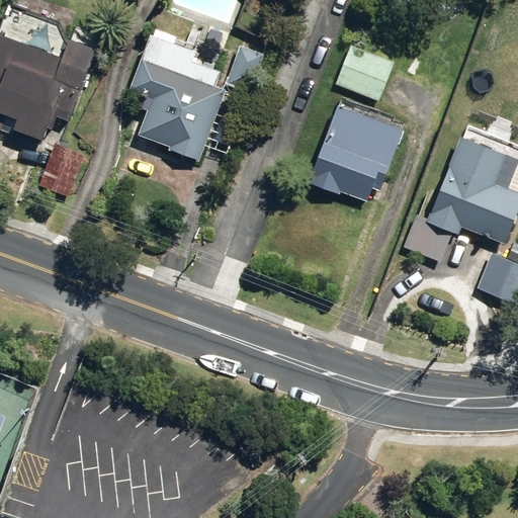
[(169,150),(199,162),(204,147),(227,155),(264,56),(240,46),(229,77),(227,77),(222,89),(214,87),(220,73),(192,62),(195,54),(173,45),(176,36),(156,28),(153,36),(150,36),(130,90),(148,97),(150,106),(139,136),(170,148),(169,150)]
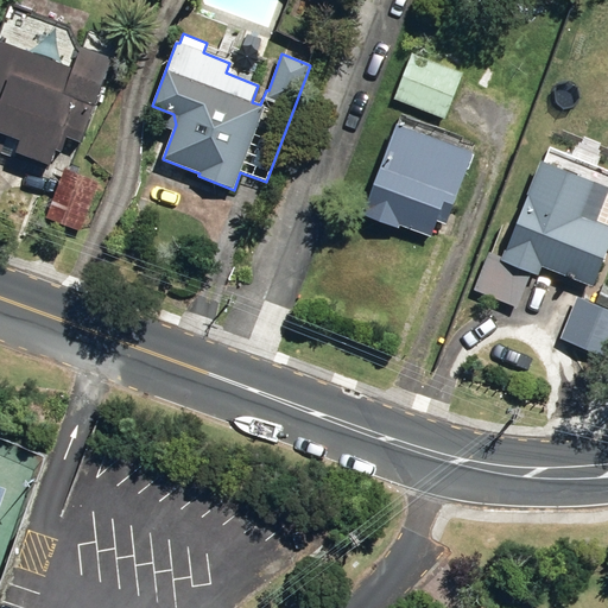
[(20,154),(49,165),(61,134),(81,141),(111,59),(80,46),(73,67),(0,40),(0,152),(18,159),(20,154)]
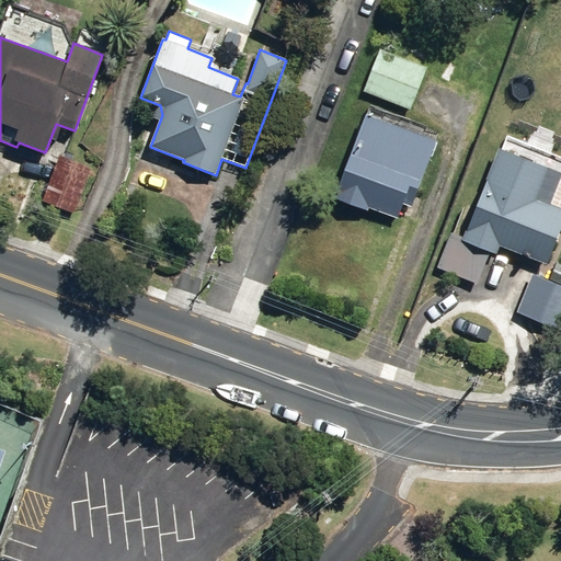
[(363,92),(410,112),(428,67),(381,48),(363,92)]
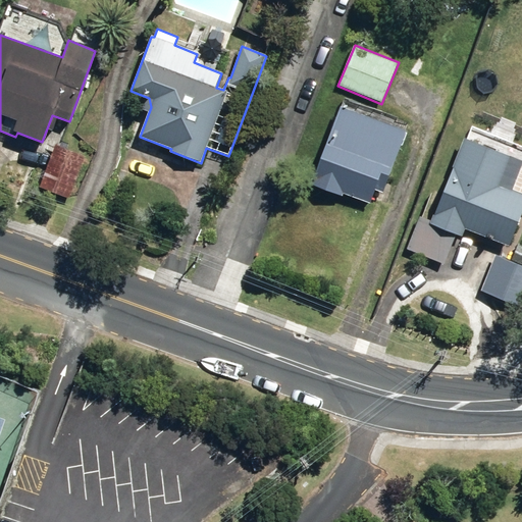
[(343,193),(370,203),(375,191),(381,193),(406,132),(342,106),(310,184),(342,196),(343,193)]
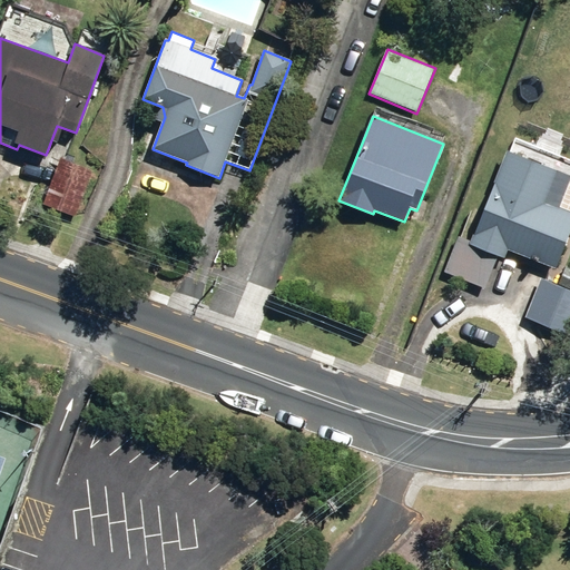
[(443,272),(484,288),(498,256),(504,258),(508,249),(552,267),(569,224),(569,183),(560,207),(552,204),(563,177),(541,168),(547,155),(536,150),(531,163),(507,153),(492,186),(495,187),(478,231),(475,229),(471,242),(458,236),(443,272)]
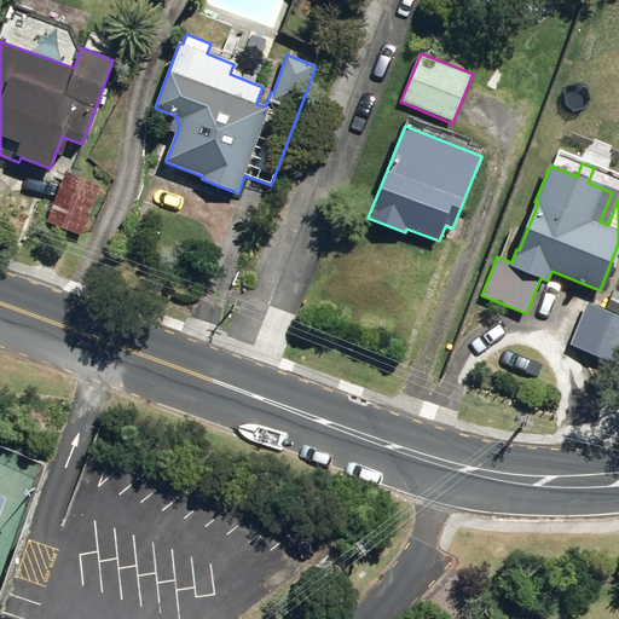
[(46,221),(77,233),(96,185),(65,174),(46,221)]
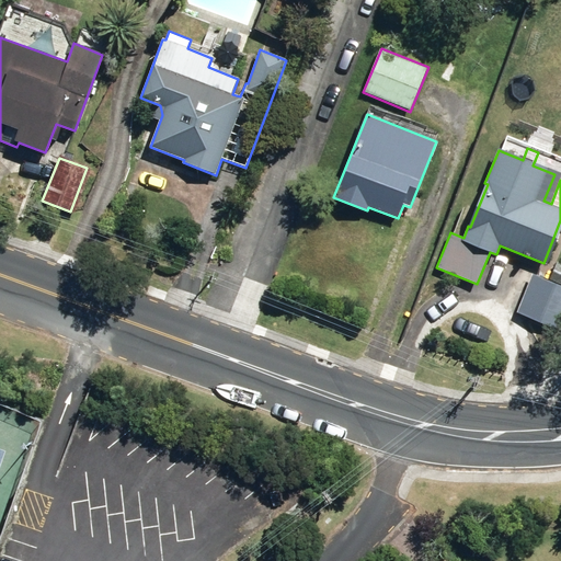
[(517,312),(557,329),(560,320),(560,286),(534,275),(517,312)]
